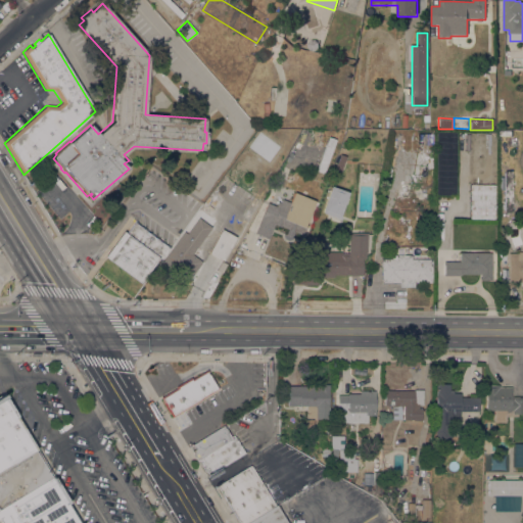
[(322,132),(321,139),(313,138),(313,131),(322,132)]
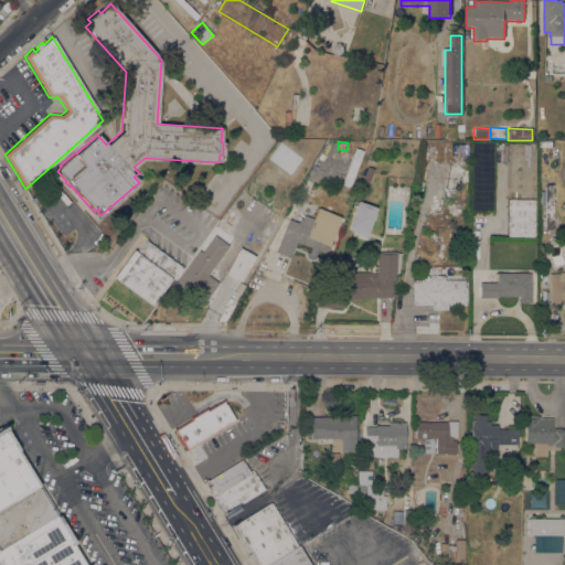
[(467,145),(467,156),(451,156),(451,145),(467,145)]
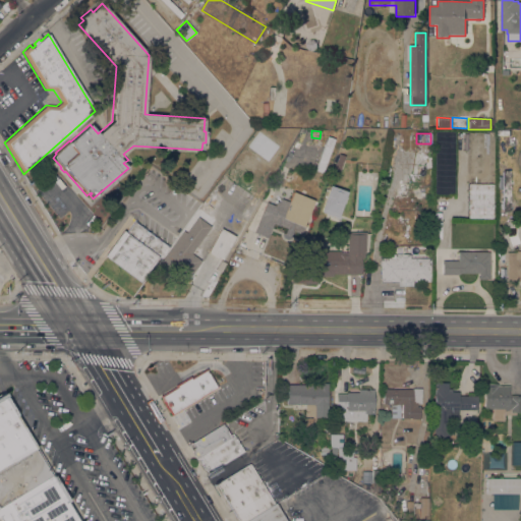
[(342,156),(339,165),(333,163),(336,154),(342,156)]
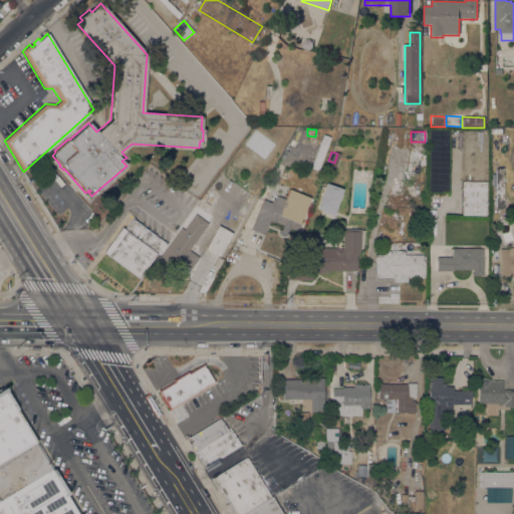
[(486,217),(461,217),(461,181),(486,182),(486,217)]
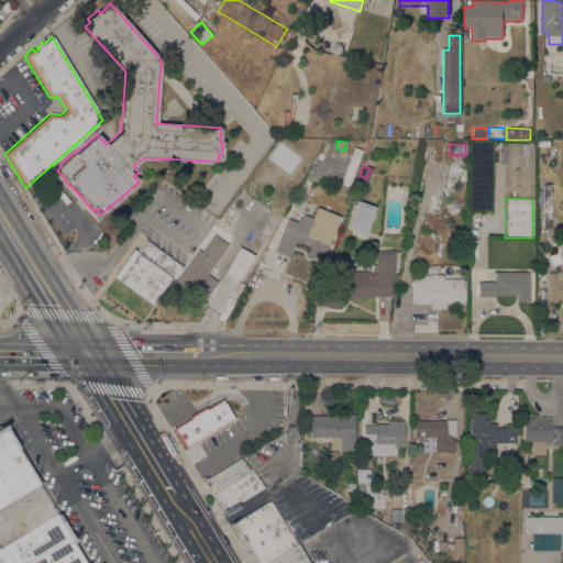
[(345,229),(355,200),(374,207),(373,212),(374,212),(372,220),(371,219),(366,232),(365,234),(365,235),(345,229)]
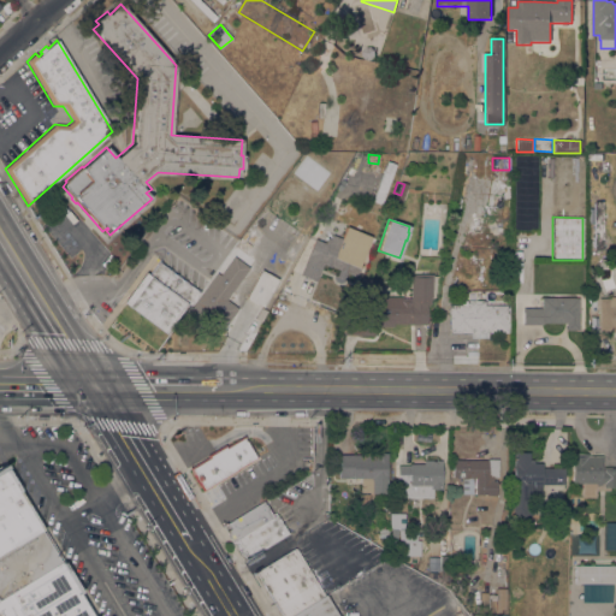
[(314,238),(324,243),(326,237),(330,238),(332,235),(341,238),(345,226),(371,237),(355,277),(347,273),(343,280),(336,277),(338,270),(323,264),(315,280),(300,274),(314,238)]
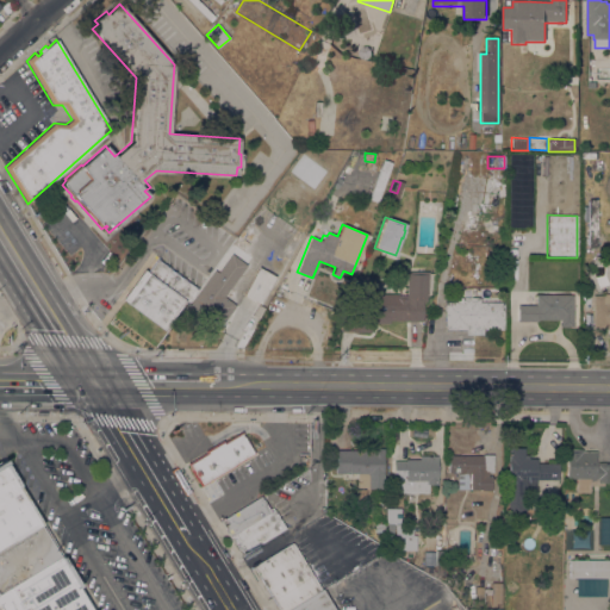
[(122,299),(143,269),(147,272),(156,259),(195,287),(163,330),(122,299)]
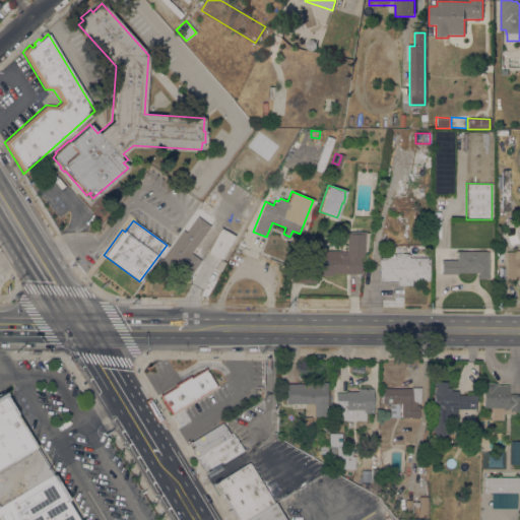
[(235,236),(221,259),(207,251),(219,228),(235,236)]
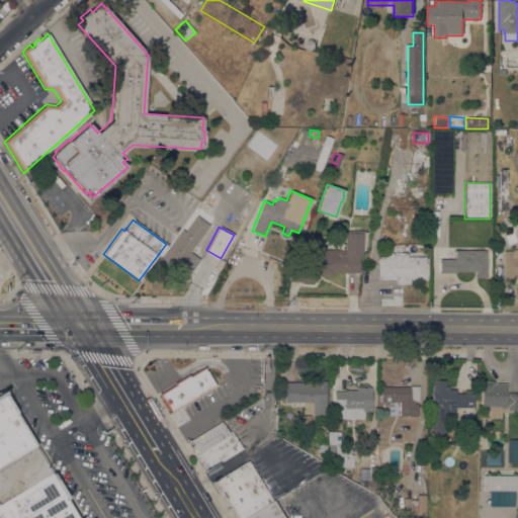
[(184,229),(161,263),(187,282),(202,258),(188,250),(197,237),(184,229)]
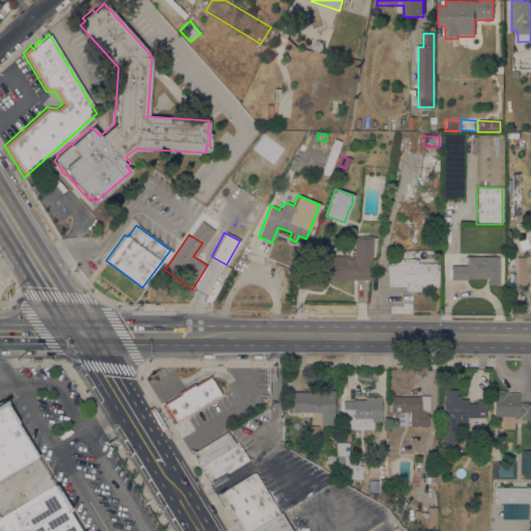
[(312,243),(312,240),(328,241),(328,256),(347,256),(353,257),(354,235),(372,236),(372,242),(371,256),(370,256),(370,262),(368,262),(367,280),(355,280),(355,279),(338,279),(338,281),(326,281),(326,289),(296,288),(301,273),(309,273),(309,248),(309,243),(311,243),(312,243)]
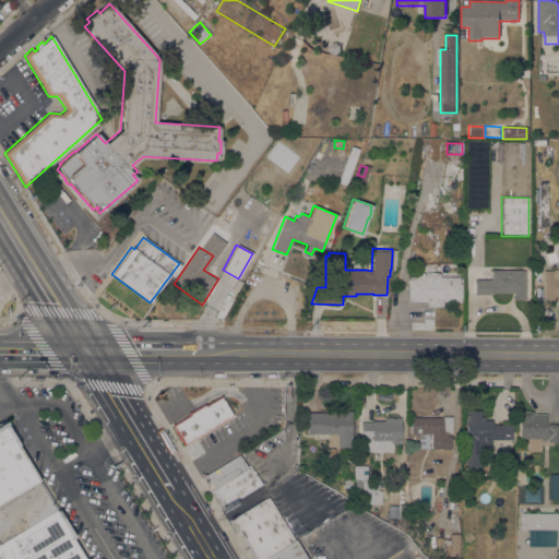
[(551,271),(551,269),(558,269),(558,301),(543,301),(543,270),(551,271)]
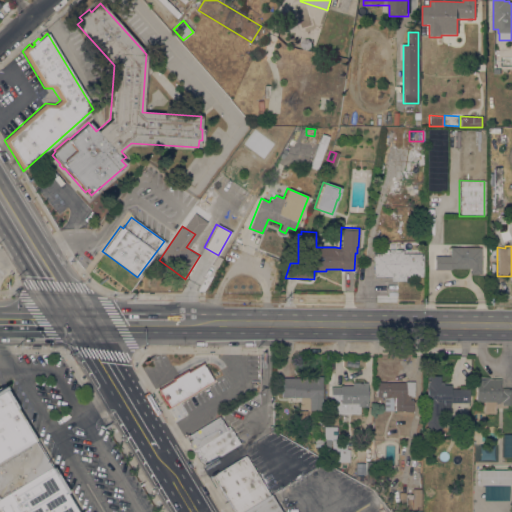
[(481,247),(481,274),(470,274),(470,268),(450,268),(450,270),(434,270),(434,256),(449,256),(449,247),(481,247)]
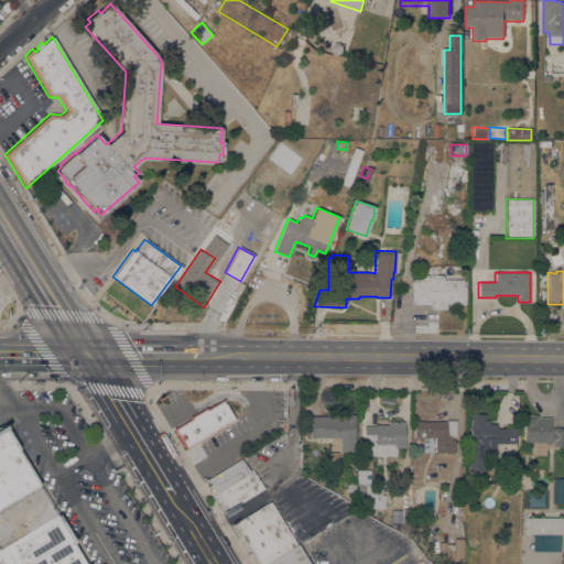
[(426,279),(426,274),(443,274),(443,280),(465,280),(465,304),(445,304),(445,302),(433,302),(433,304),(411,304),(411,279),(426,279)]
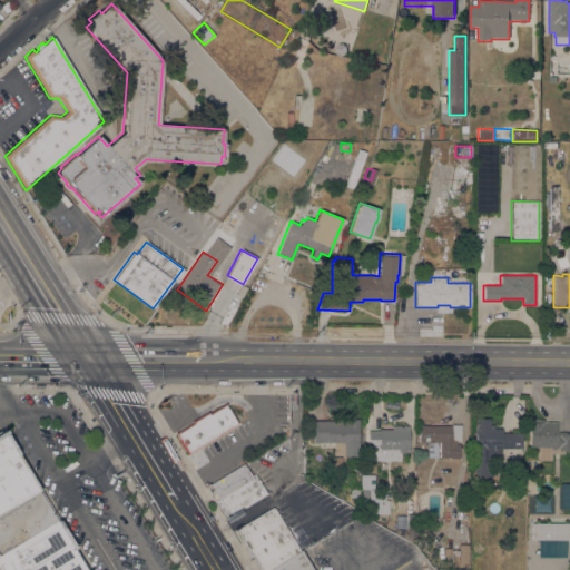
[(187,455),(184,449),(183,449),(177,440),(178,440),(174,434),(192,423),(190,422),(207,411),(209,413),(225,403),(238,423),(187,455)]
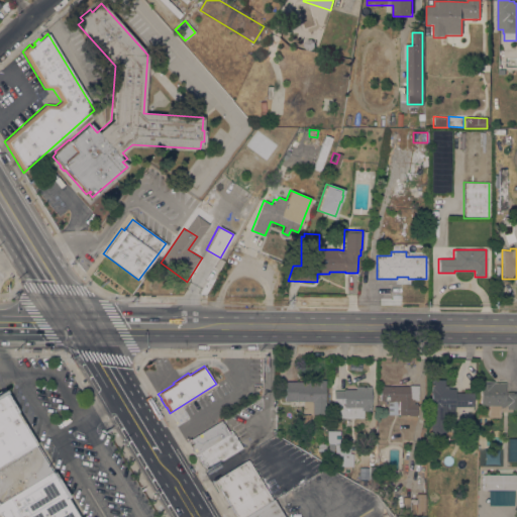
[(316,382),(316,380),(325,380),(324,414),(312,414),(312,413),(302,413),(302,401),(285,401),(285,381),(316,382)]
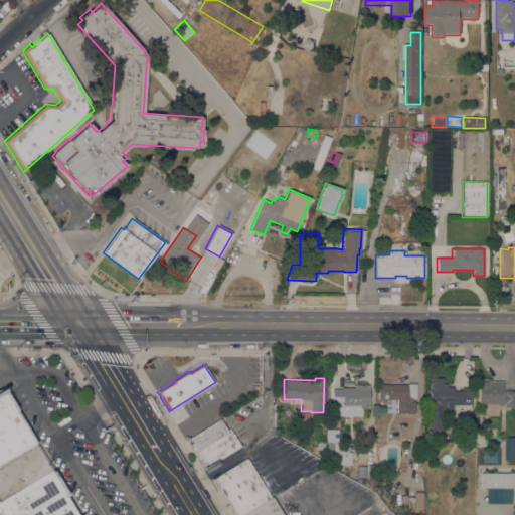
[(428,396),(430,396),(430,394),(427,394),(427,388),(430,388),(430,383),(428,383),(428,378),(443,378),(443,384),(446,384),(446,386),(453,386),(453,391),(472,391),(472,396),(475,396),(475,402),(471,401),(471,405),(453,405),(453,414),(441,414),(442,420),(445,431),(432,436),(427,425),(428,396)]
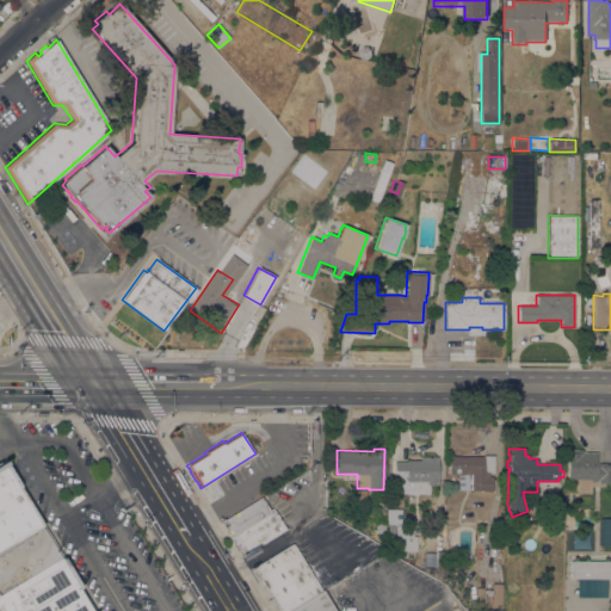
[(568,479),(567,454),(567,450),(582,450),(582,452),(598,452),(598,458),(596,458),(596,467),(598,467),(598,463),(610,463),(610,482),(604,483),(604,486),(591,487),(591,493),(576,493),(576,479),(568,479)]
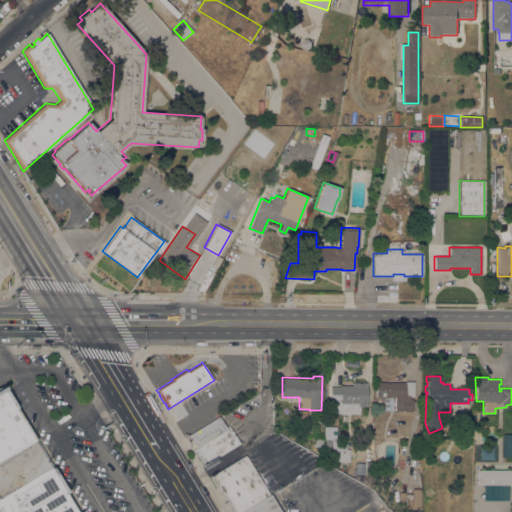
[(414,397),(409,397),(409,411),(395,411),(395,407),(393,407),(393,410),(384,410),(384,397),(376,397),(375,382),(396,382),(396,385),(405,384),(405,381),(414,381),(414,397)]
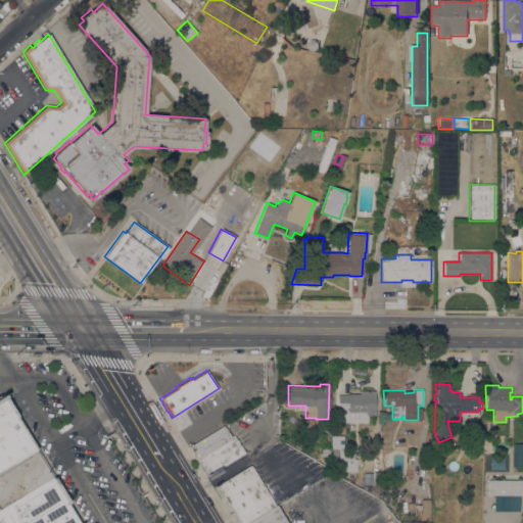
[(337,422),(337,395),(347,395),(347,393),(360,393),(360,390),(375,390),(375,411),(375,415),(367,415),(367,423),(337,422)]
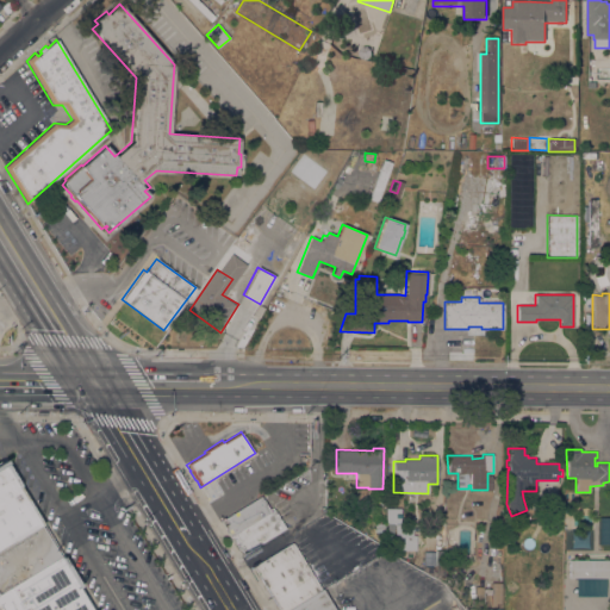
[(0,460),(2,459),(44,526),(0,552),(0,460)]
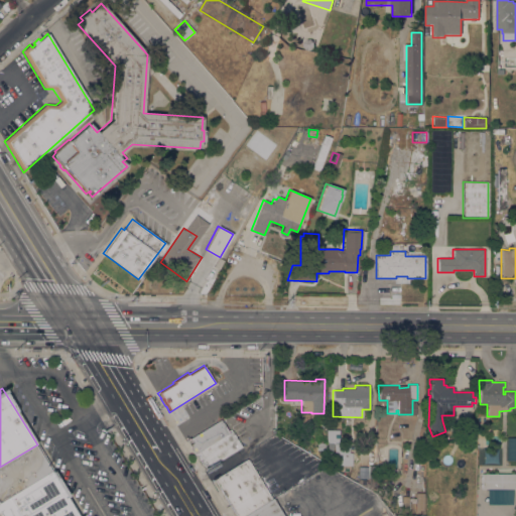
[(228,432),(232,430),(241,446),(204,470),(186,440),(220,419),(228,432)]
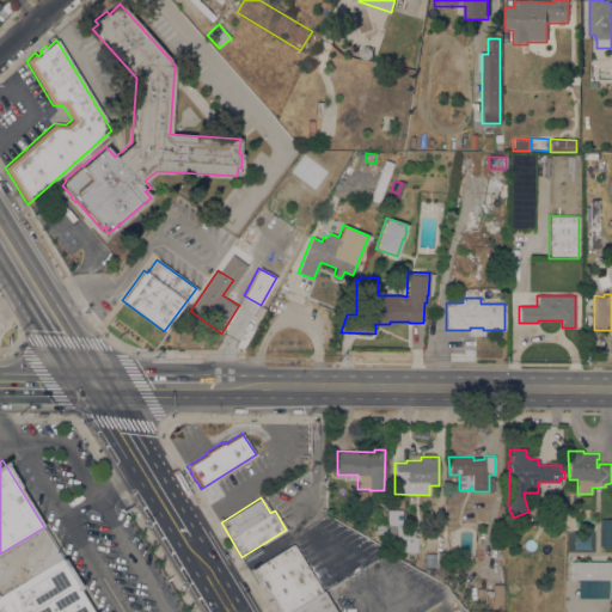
[(611,545),(601,545),(601,519),(611,519),(611,545)]
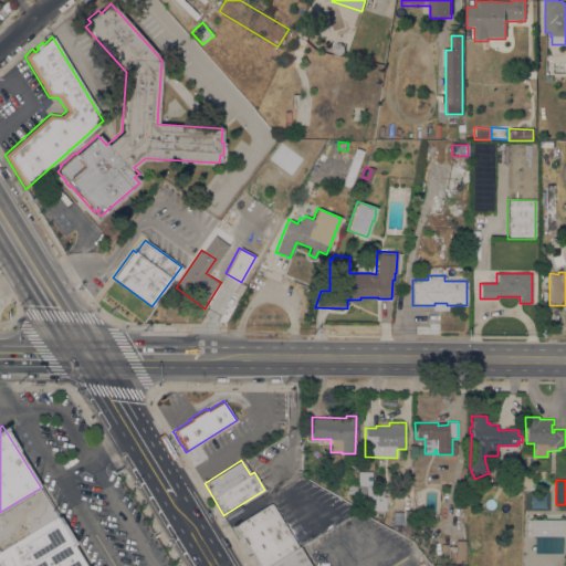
[(348,493),(348,485),(357,486),(357,494),(348,493)]
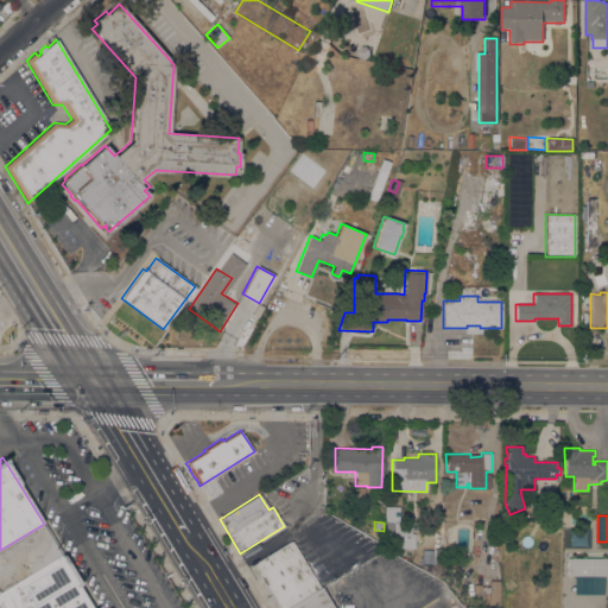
[(415,523),(415,549),(412,549),(398,549),(392,549),(392,545),(391,545),(391,539),(392,539),(393,523),(415,523)]
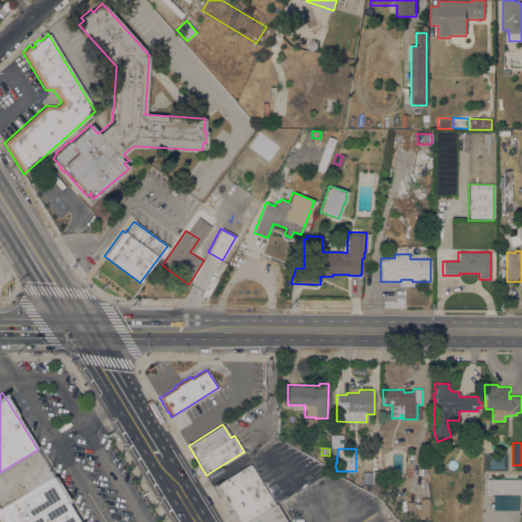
[(0,472),(38,450),(54,476),(0,510),(0,472)]
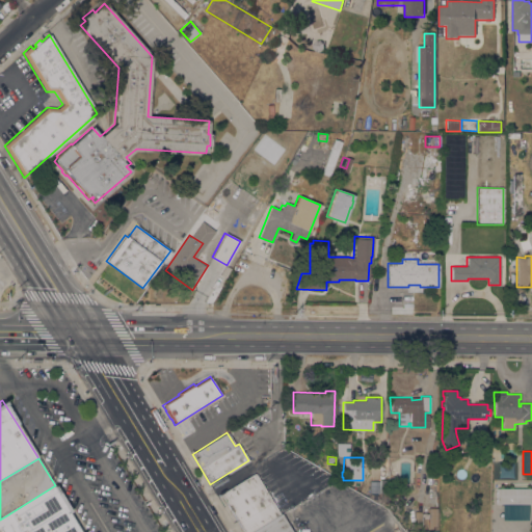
[(430,487),(430,485),(417,485),(417,473),(430,473),(430,471),(436,471),(436,487),(430,487)]
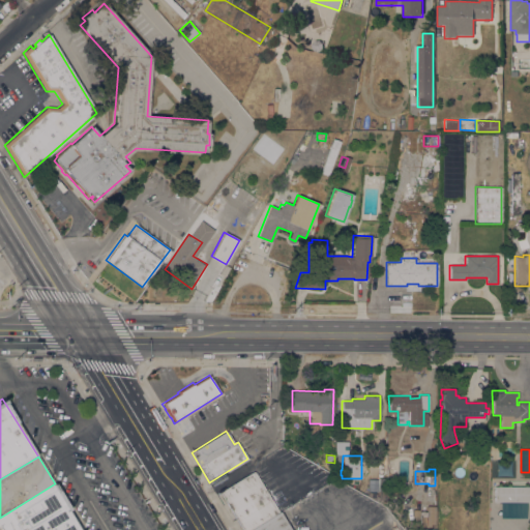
[(252,529),(238,529),(223,504),(215,494),(254,471),(280,512),(252,529)]
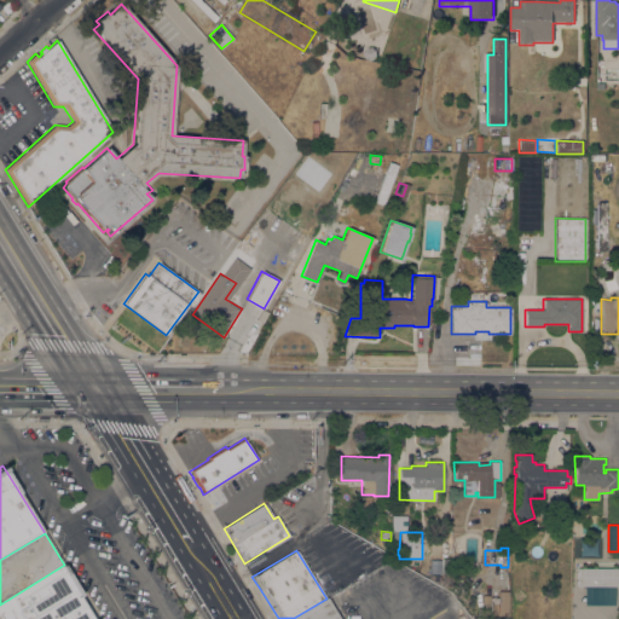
[(441,560),(438,570),(423,565),(427,555),(441,560)]
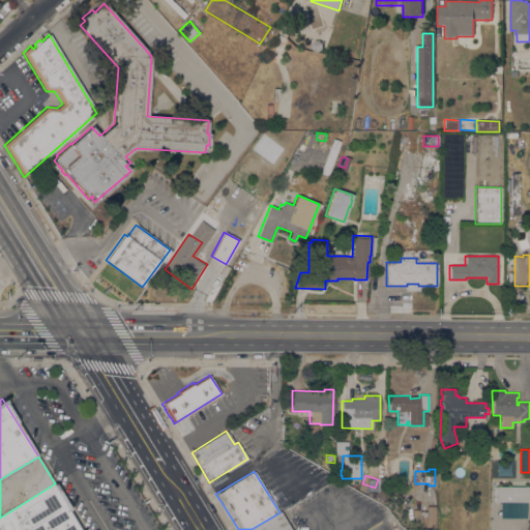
[(0,529),(0,518),(55,483),(83,529),(0,529)]
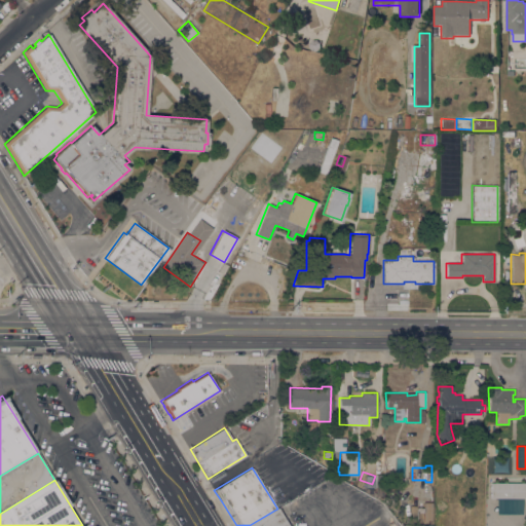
[(525,483),(525,498),(522,498),(522,514),(497,514),(497,498),(490,498),(490,483),(525,483)]
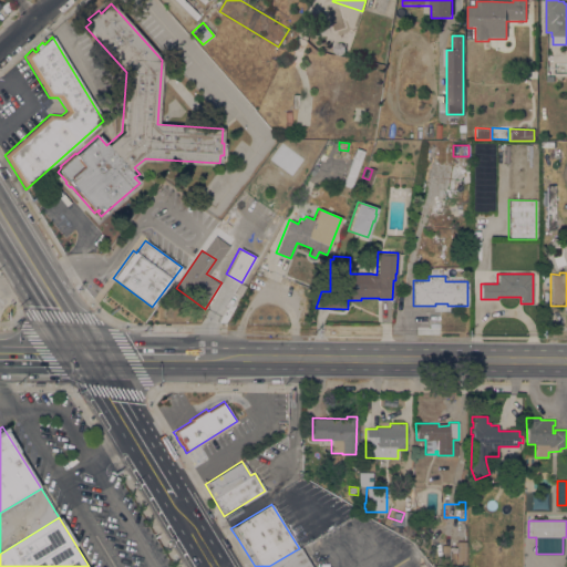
[(465,564),(449,564),(449,558),(440,558),(440,545),(449,545),(449,547),(456,547),(456,542),(465,542),(465,564)]
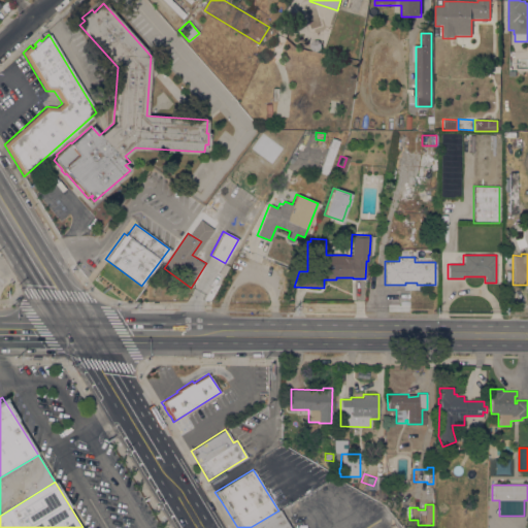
[(289,527),(251,527),(278,510),(289,527)]
